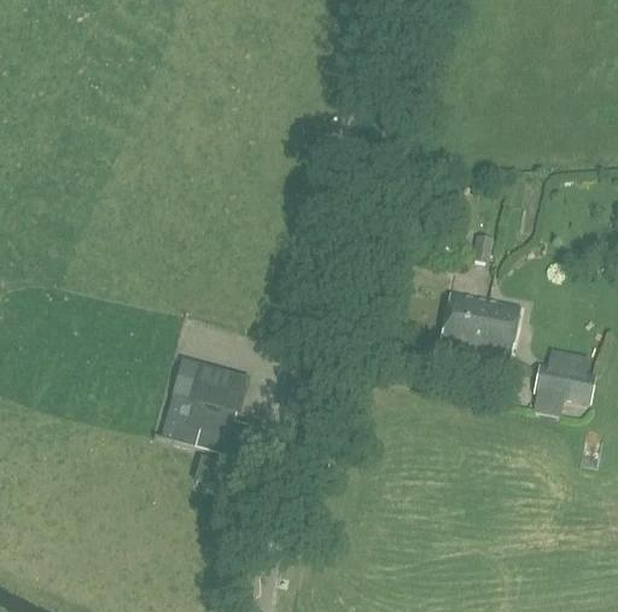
[(493,235),(476,233),(470,257),(489,260),(493,235)]
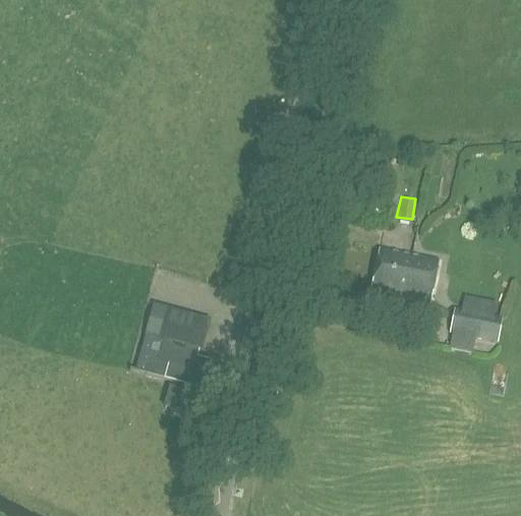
[(430,299),(439,255),(379,244),(370,288),(430,299)]
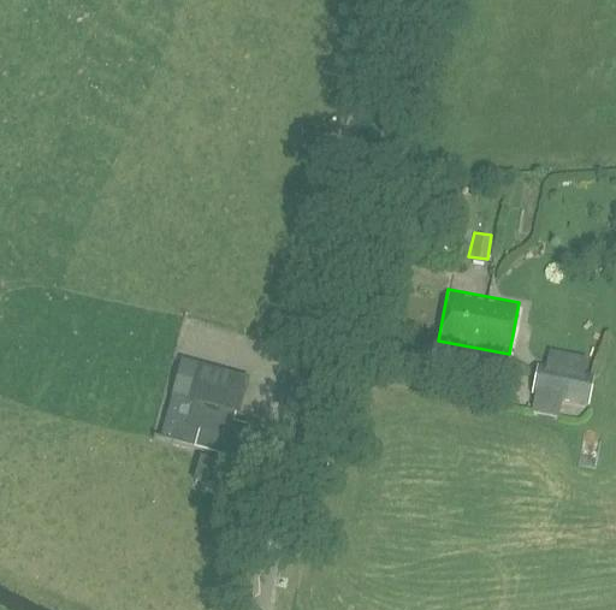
[(240,409),(249,375),(181,356),(159,432),(248,457),(252,444),(244,443),(246,436),(241,427),(234,425),(238,409),(240,409)]
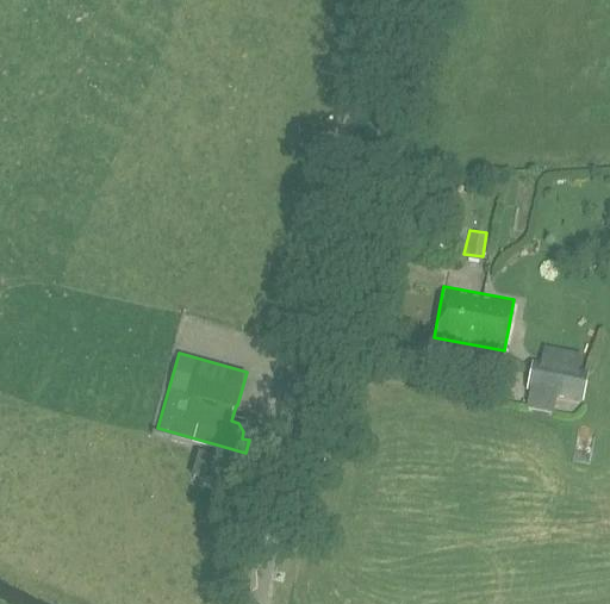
[(583,398),(589,369),(531,357),(526,386),(583,398)]
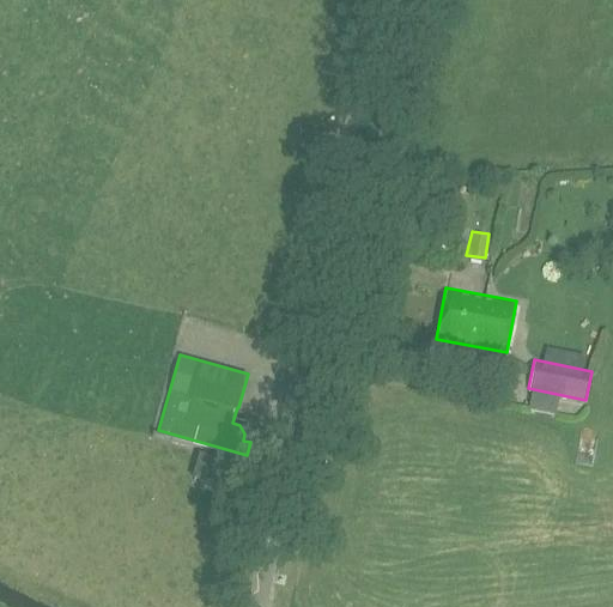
[(193,473),(212,478),(218,456),(199,450),(193,473)]
